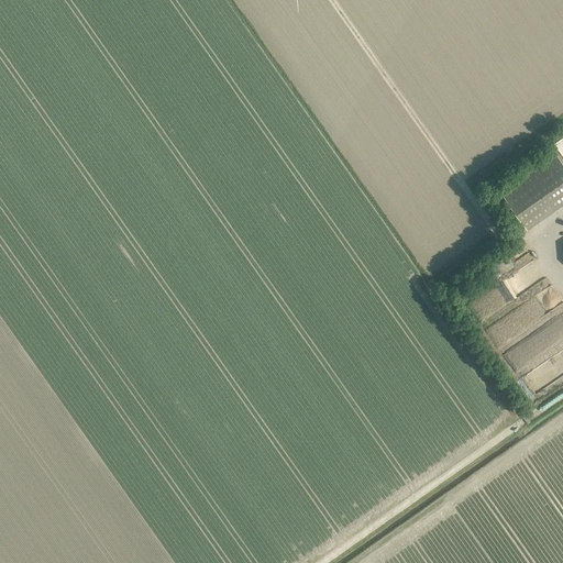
[(503,194),(528,230),(562,205),(562,164),(556,155),(503,194)]
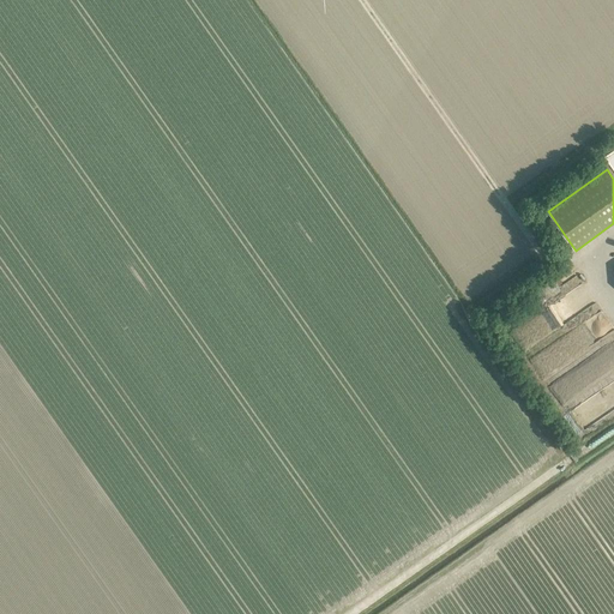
[(120,226),(128,220),(124,214),(115,220),(120,226)]
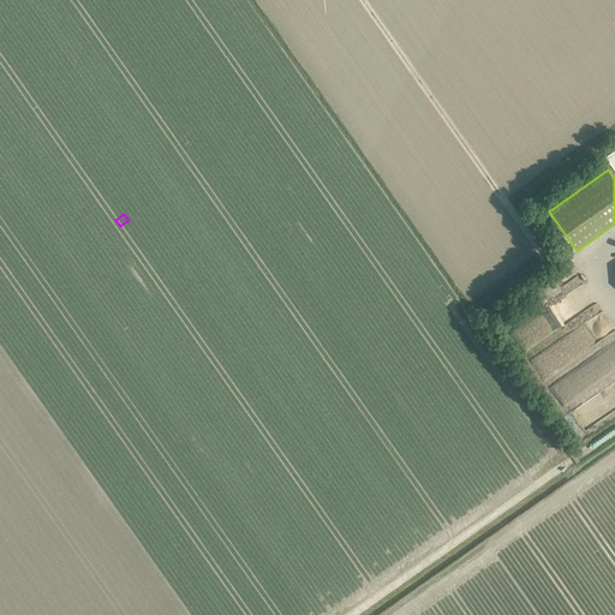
[(551,351),(542,353),(548,370),(556,368),(551,351)]
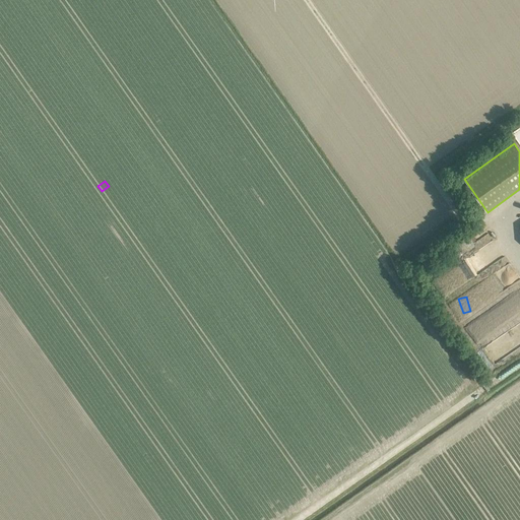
[(501,339),(498,341),(505,353),(508,350),(501,339)]
